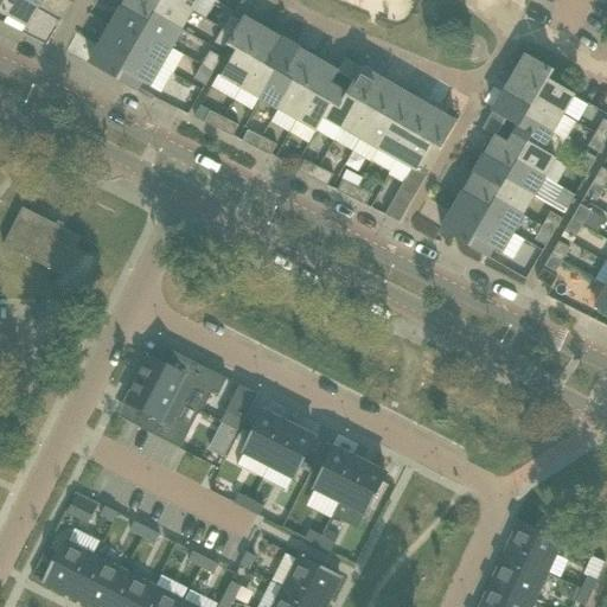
[(0,0),(0,12),(27,29),(38,10),(21,0),(0,0)]
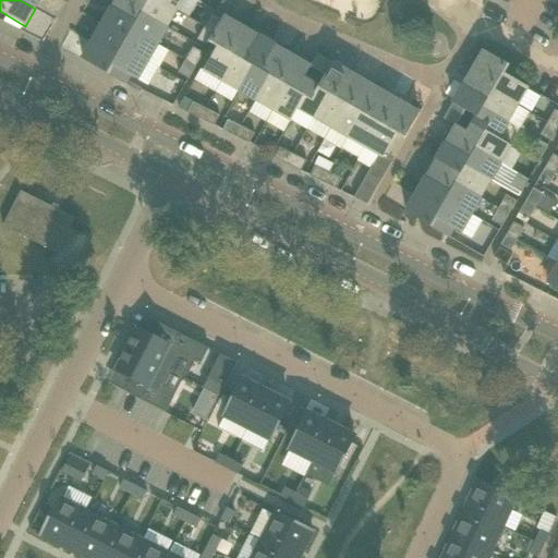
[(138,0),(117,0),(113,8),(137,22),(143,13),(168,27),(178,11),(159,0),(149,0),(147,4),(138,0)]
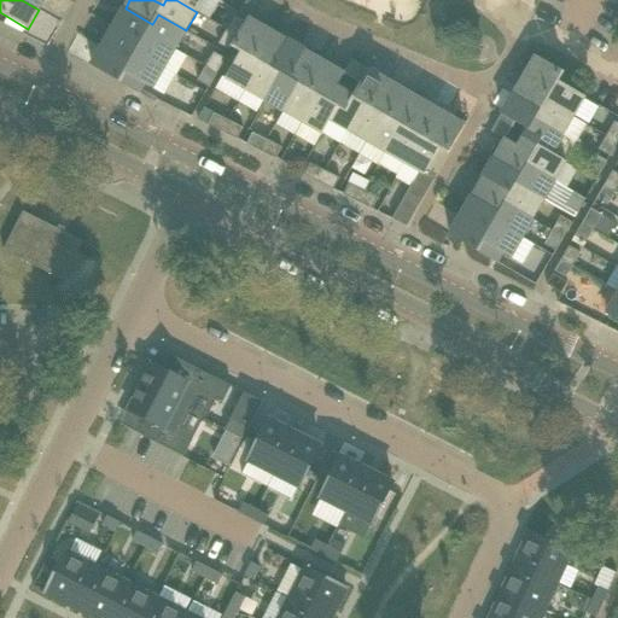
[(153,0),(163,5),(165,0),(176,0),(197,12),(203,0),(153,0)]
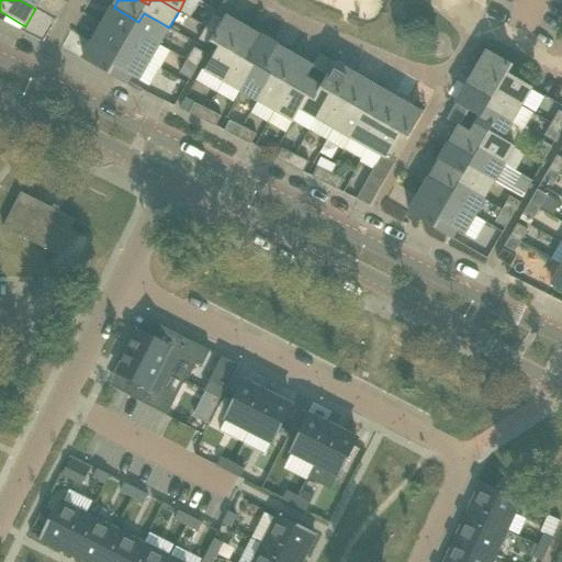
[(159,45),(169,27),(144,13),(138,22),(114,8),(104,25),(128,40),(134,31),(159,45)]
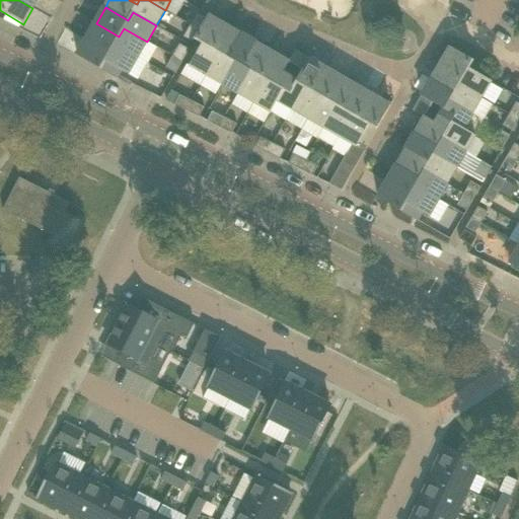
[(200,30),(207,18),(198,13),(191,25),(200,30)]
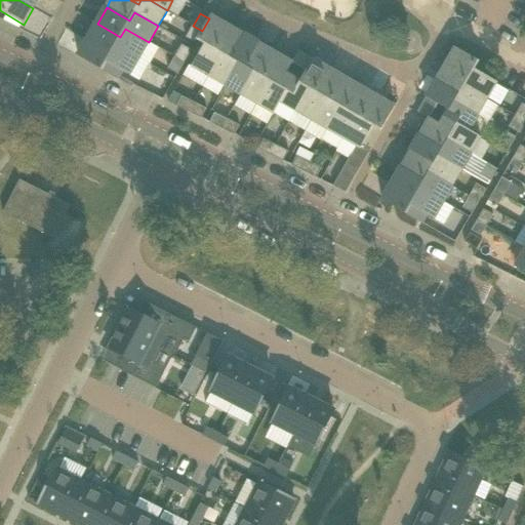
[(214,48),(228,25),(211,15),(209,18),(202,31),(198,40),(205,44),(193,67),(209,76),(223,53),(214,48)]
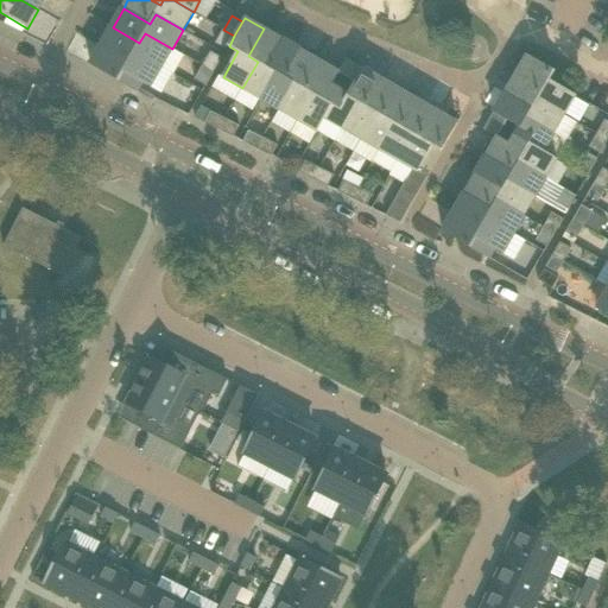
[(113,27),(101,45),(128,62),(134,52),(160,68),(172,49),(145,33),(139,43),(113,27)]
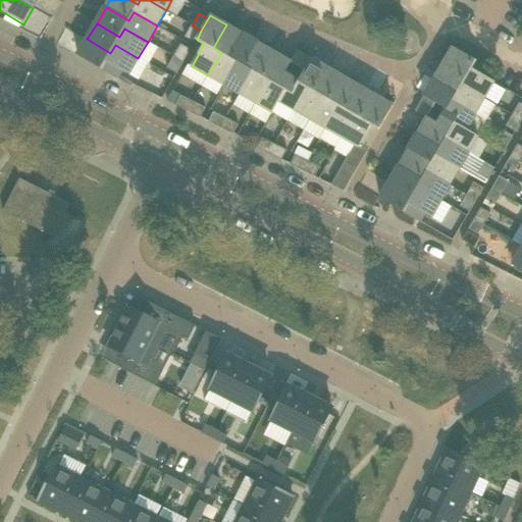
[(221,53),(208,75),(224,85),(238,62),(229,57),(243,34),(226,24),(213,48),(221,53)]
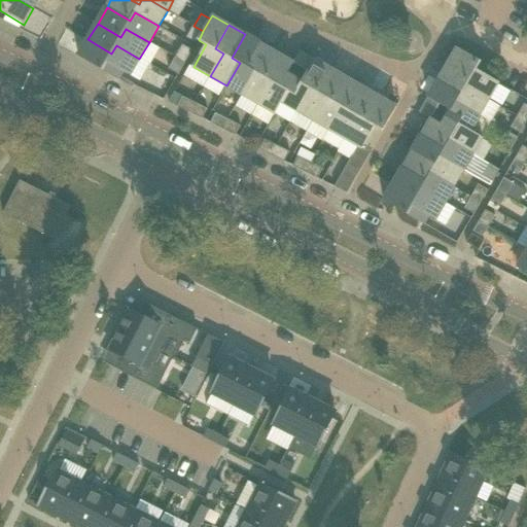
[(186,38),(190,40),(197,43),(199,40),(203,31),(194,26),(186,38)]
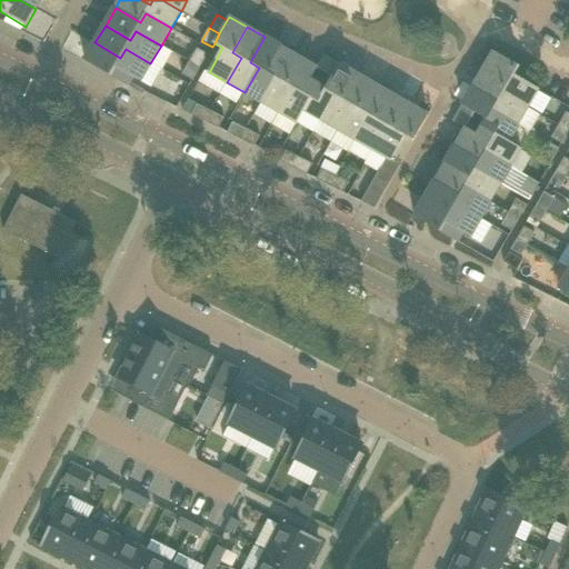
[(259,68),(245,92),(262,101),(276,78),(268,72),(281,47),(265,37),(250,62),(259,68)]
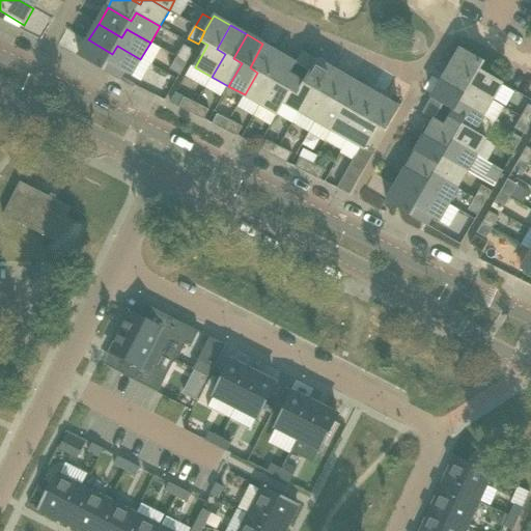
[(79,56),(111,76),(116,67),(131,76),(140,59),(117,46),(112,54),(88,39),(79,56)]
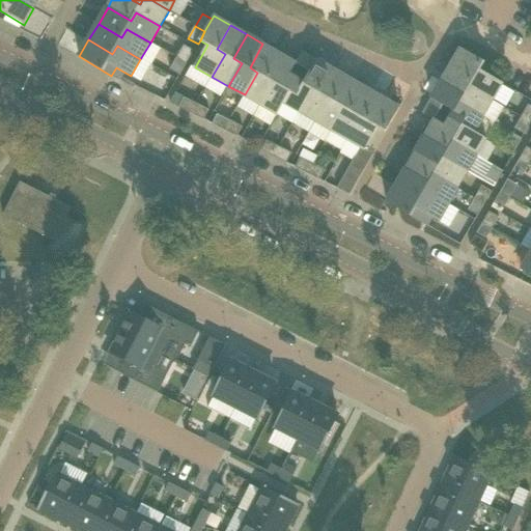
[(266,77),(279,53),(262,44),(250,67),(257,73),(245,94),(261,104),(274,82),(266,77)]
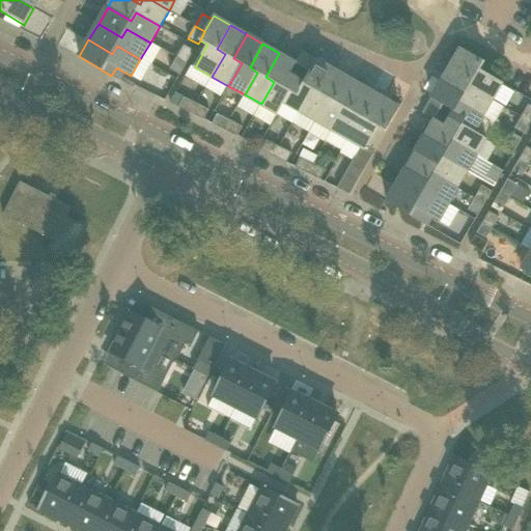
[(184,46),(177,57),(187,62),(193,51),(184,46)]
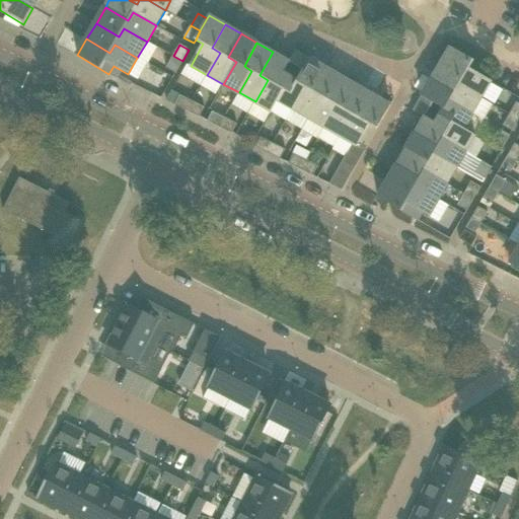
[(450,47),(440,64),(463,77),(459,85),(482,98),(492,81),(469,69),(474,61),(450,47)]
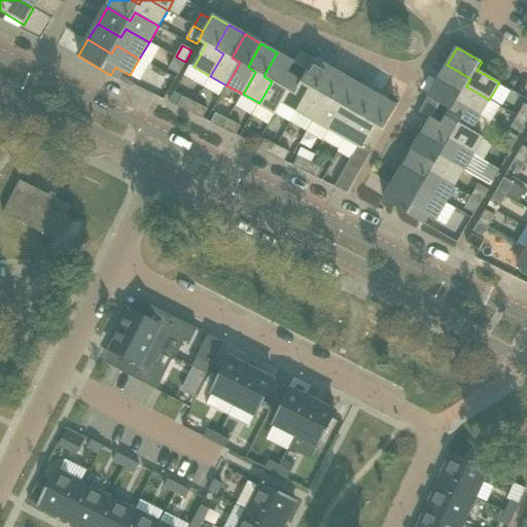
[(294,63),(277,53),(264,76),(272,81),(259,103),(277,113),(282,104),(281,103),(294,77),(288,73),(294,63)]
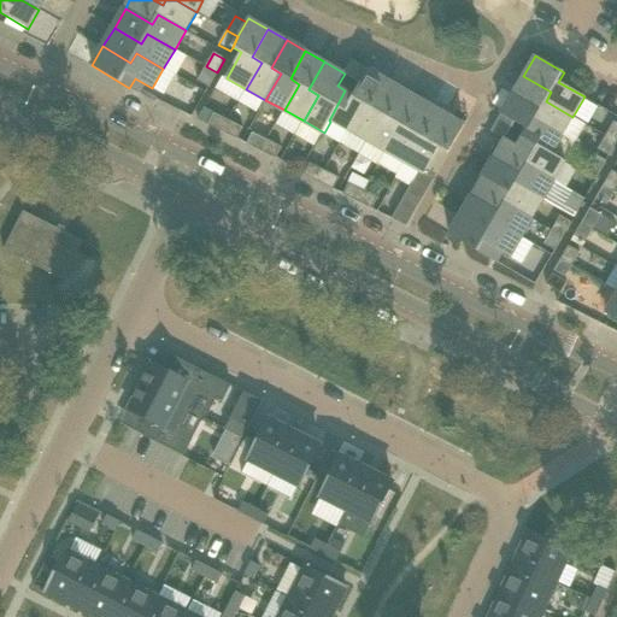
[(352,78),(360,83),(369,70),(359,64),(352,78)]
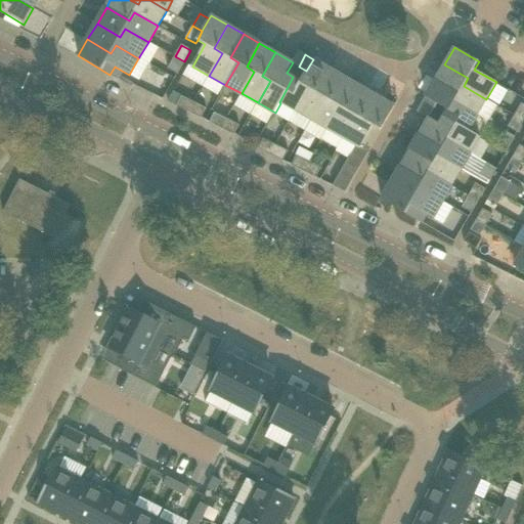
[(168,69),(177,74),(184,61),(175,56),(168,69)]
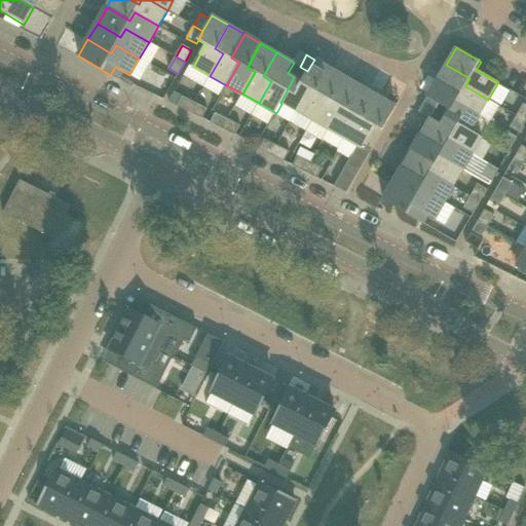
[(317,92),(331,69),(314,60),(307,71),(301,81),(294,77),(280,103),(282,104),(296,112),(310,88),(317,92)]
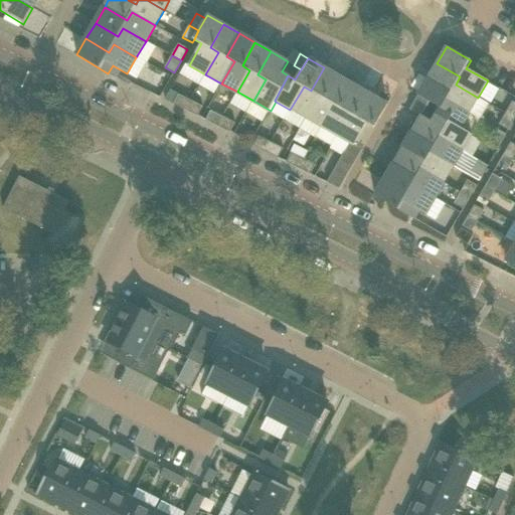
[(437,63),(427,78),(451,92),(447,100),(469,113),(478,98),(456,84),(460,76),(437,63)]
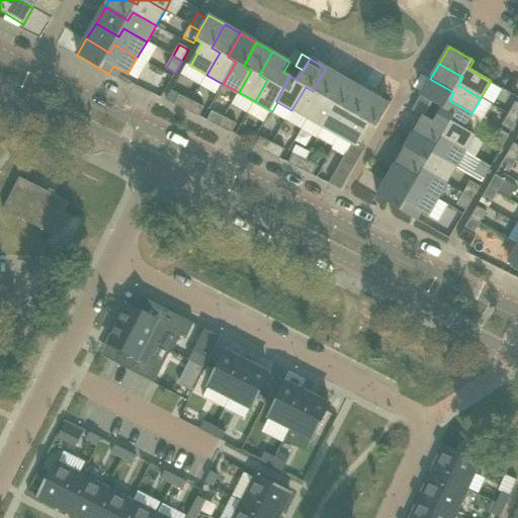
[(329,100),(342,77),(326,68),(313,91),(306,87),(291,110),(308,118),(321,96),(329,100)]
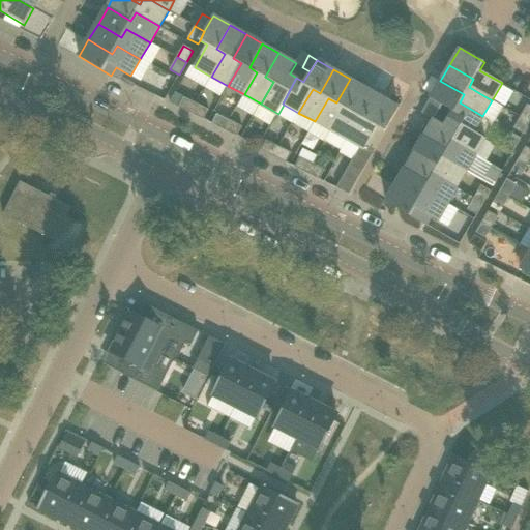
[(365,88),(350,79),(336,102),(328,98),(315,121),(331,131),(345,108),(352,112),(365,88)]
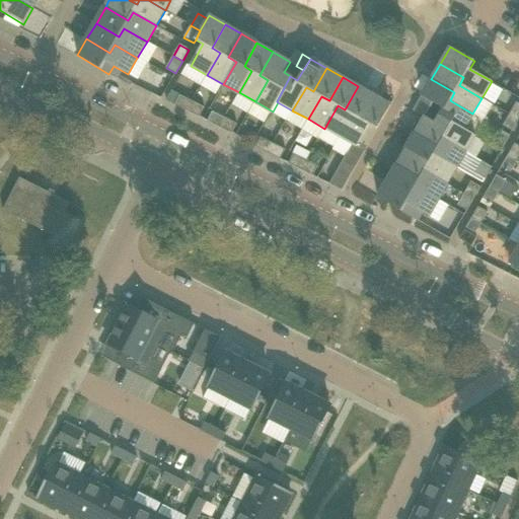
[(454,92),(431,79),(422,96),(444,108),(440,116),(464,129),(472,114),(450,100),(454,92)]
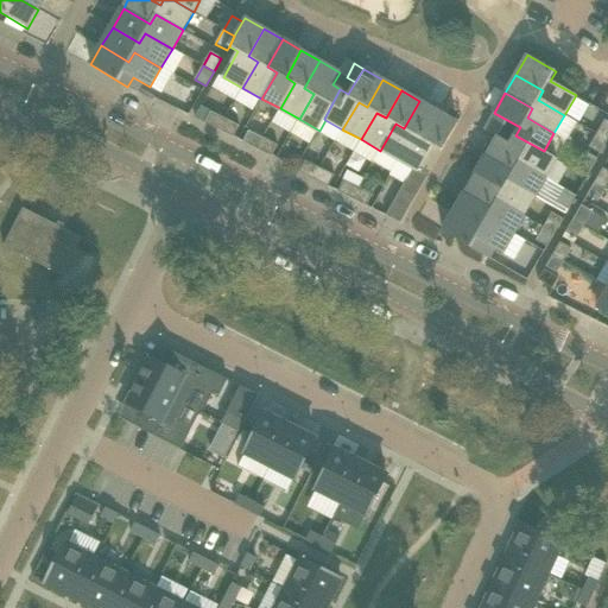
[(423,139),(438,112),(419,101),(404,128),(396,124),(380,151),(398,160),(413,134),(423,139)]
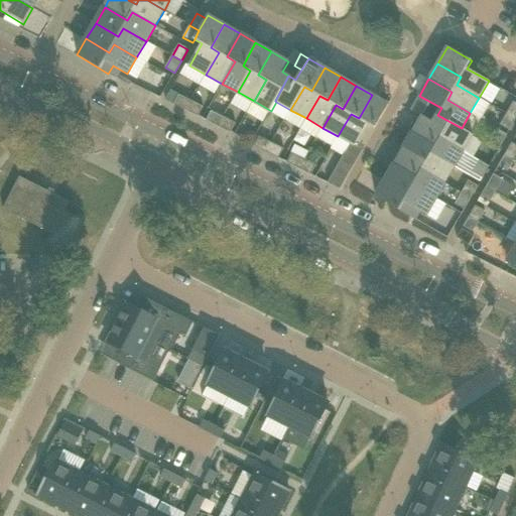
[(173,104),(185,111),(190,101),(178,95),(173,104)]
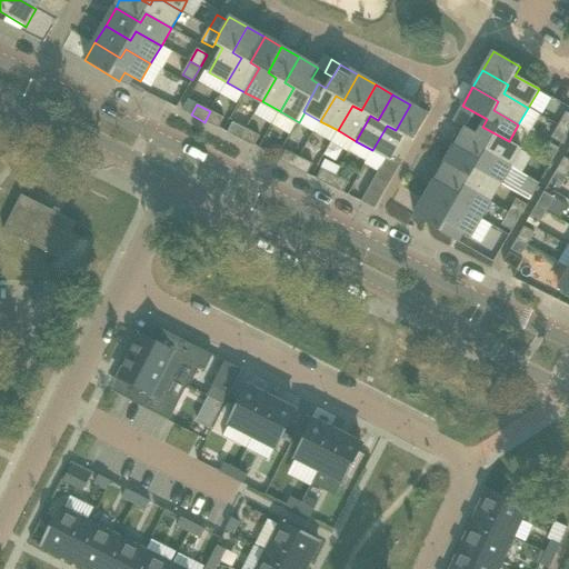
[(387,189),(429,116),(410,105),(396,130),(387,126),(372,150),(386,158),(373,180),(387,189)]
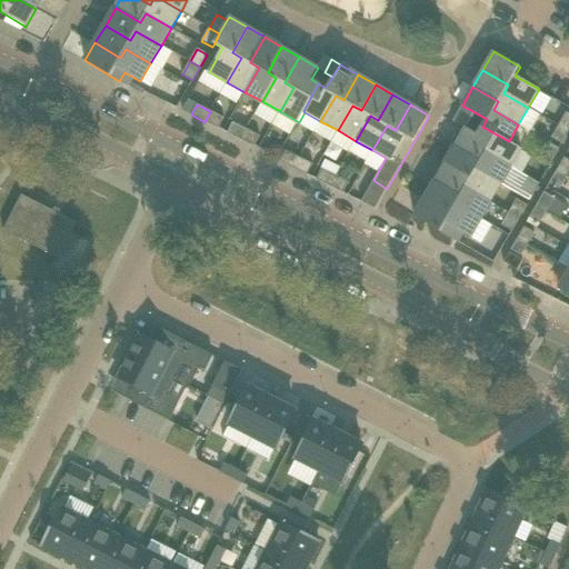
[(478,135),(482,127),(487,119),(462,106),(453,121),(466,129),(466,128),(478,135)]
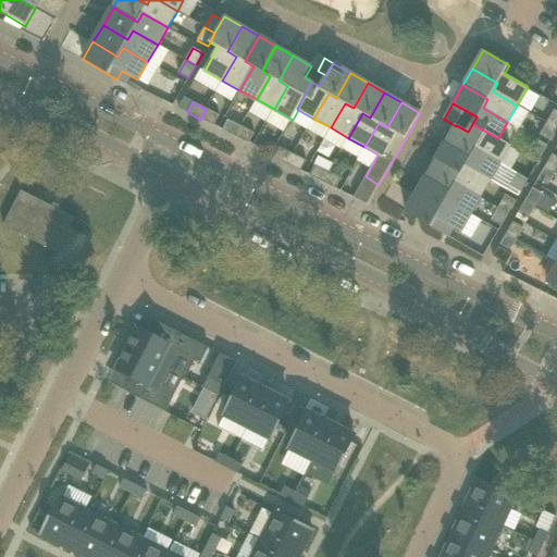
[(220,115),(206,109),(200,120),(214,126),(220,115)]
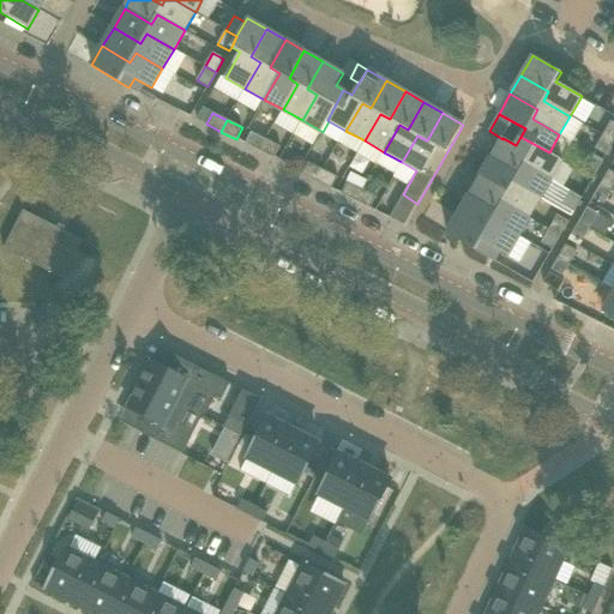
[(613,122),(611,120),(602,136),(613,142),(613,139),(613,122)]
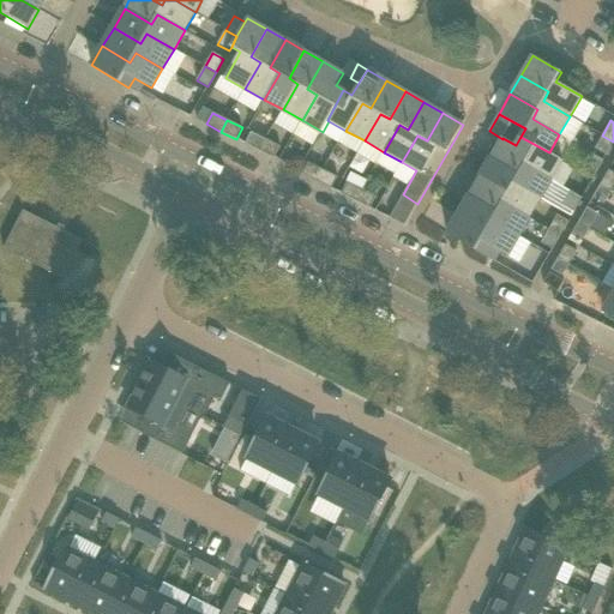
[(251,132),(246,144),(260,151),(265,139),(251,132)]
